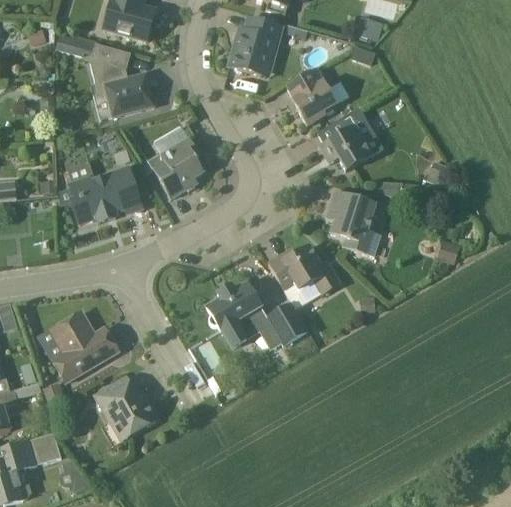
[(112,0),(104,28),(147,40),(156,8),(143,5),(144,0),(112,0)]
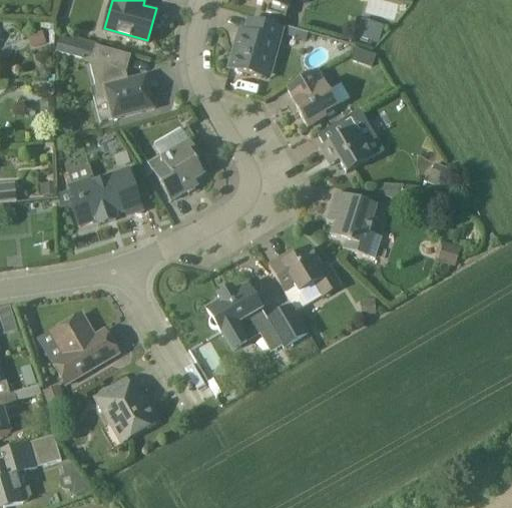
[(286,15),(290,0),(267,0),(270,1),(267,9),(286,15)]
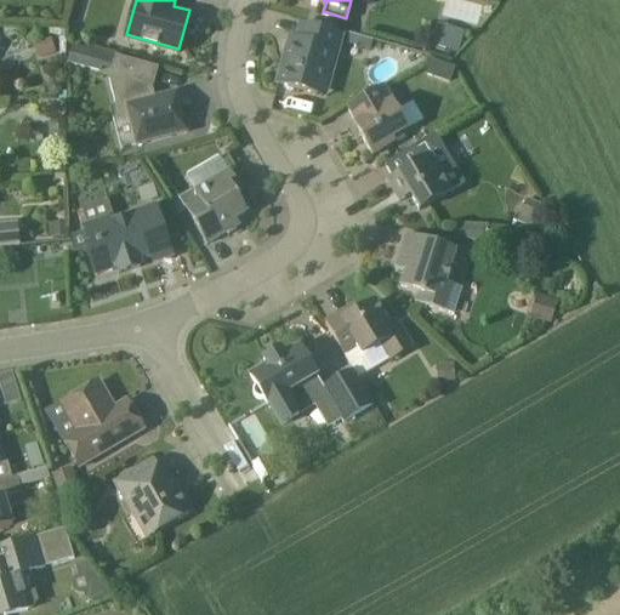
[(343,32),(301,20),(297,35),(295,34),(289,57),(284,56),(278,79),(326,92),(343,32)]
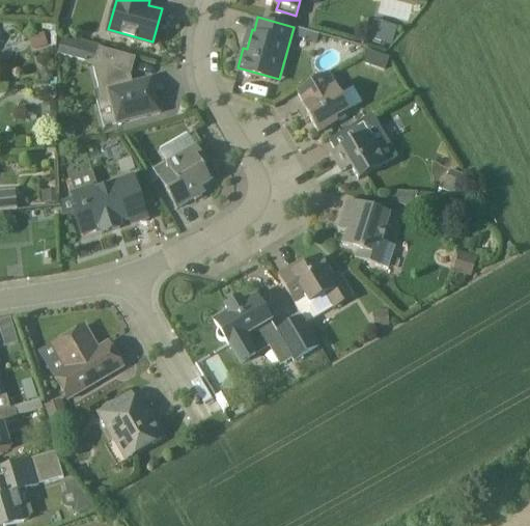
[(392,42),(398,23),(374,17),(369,35),(392,42)]
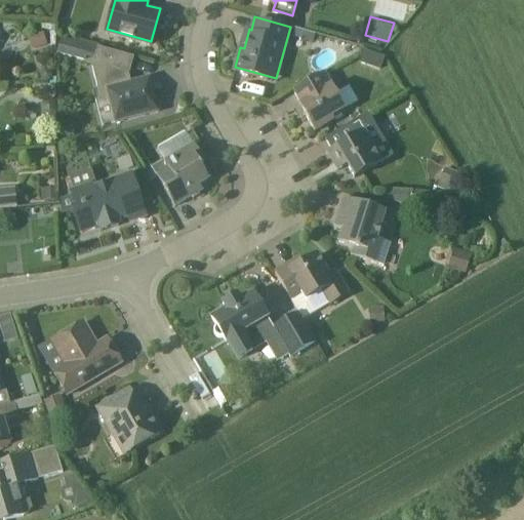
[(294,24),(292,32),(315,38),(318,30),(294,24)]
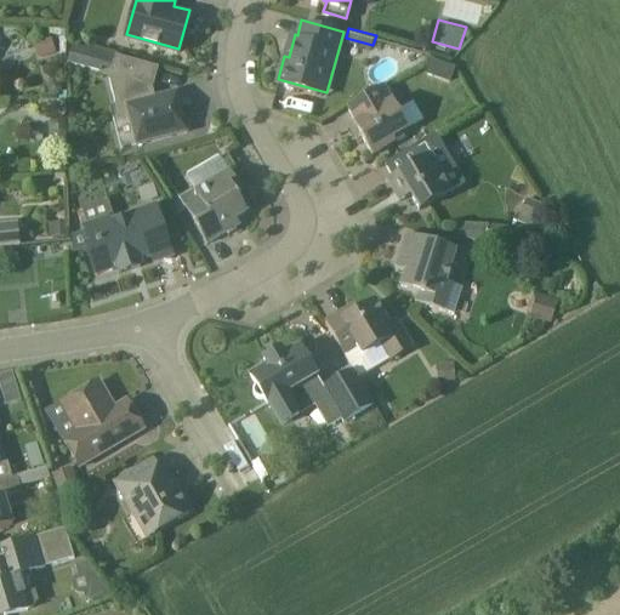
[(39,55),(56,49),(51,34),(34,39),(39,55)]
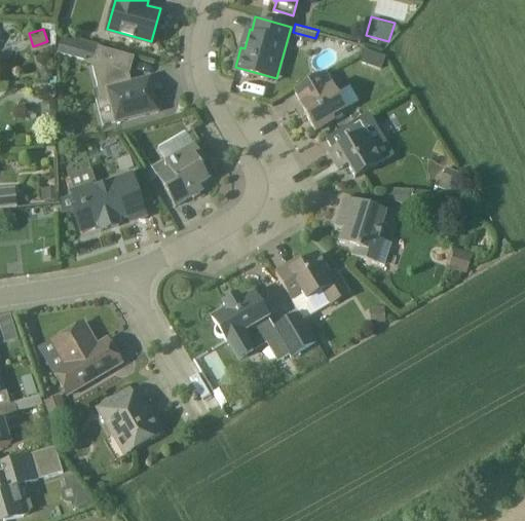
[(86,50),(96,53),(99,44),(62,35),(59,48),(84,56),(86,50)]
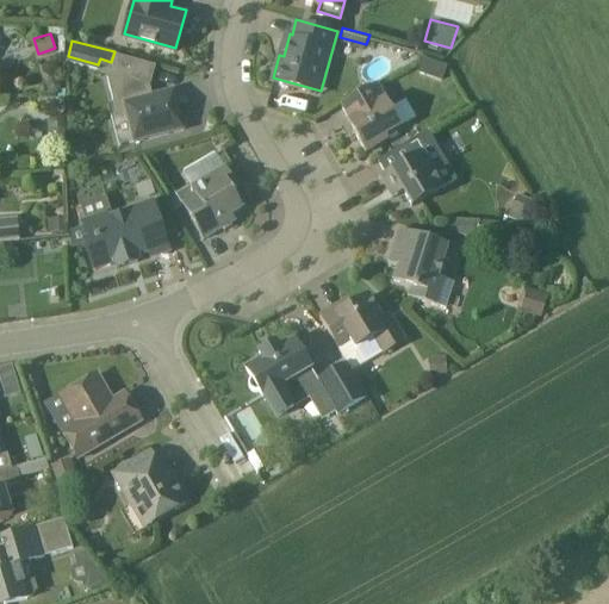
[(115,50),(115,51),(111,62),(109,73),(118,112),(128,110),(135,137),(185,125),(175,85),(153,91),(150,80),(151,79),(156,62),(115,50)]
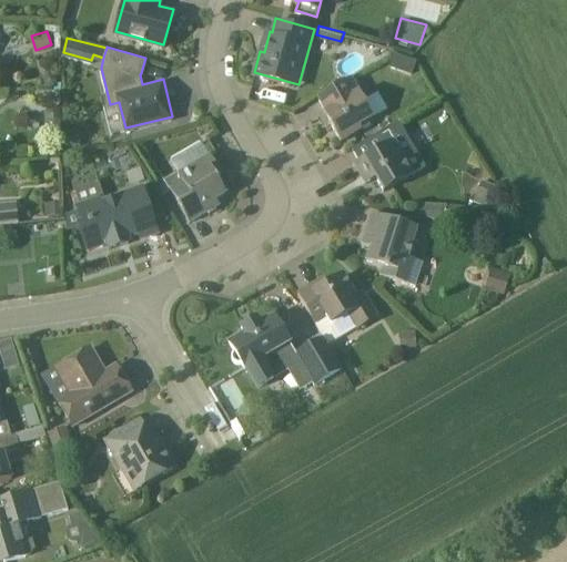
[(390,64),(396,67),(401,52),(394,50),(390,64)]
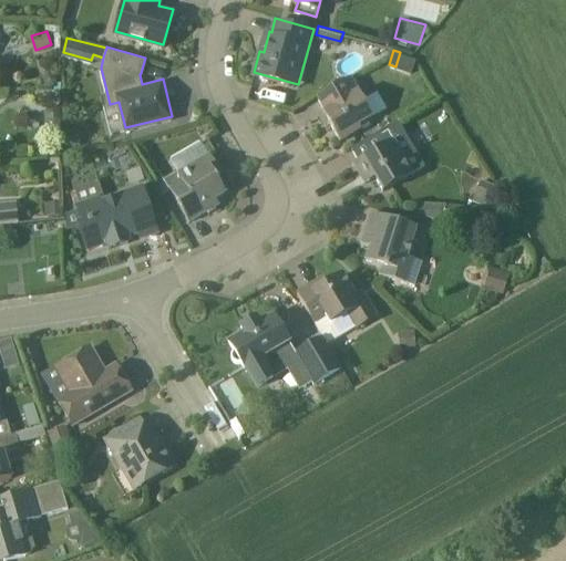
[(351,73),(317,93),(326,107),(323,108),(341,137),(361,125),(359,122),(374,113),(351,73)]
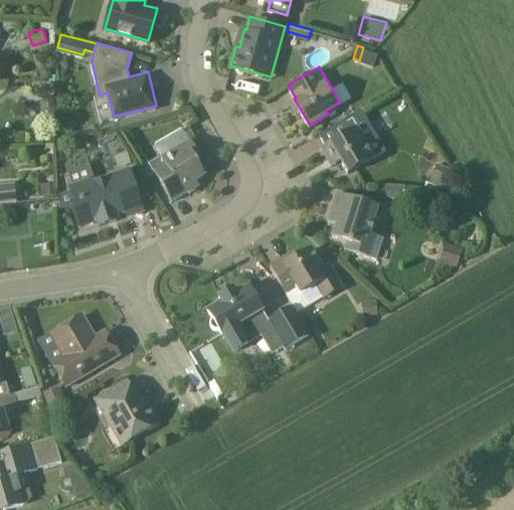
[(41,98),(41,107),(46,112),(53,111),(57,107),(56,97),(52,93),(45,93),(41,98)]
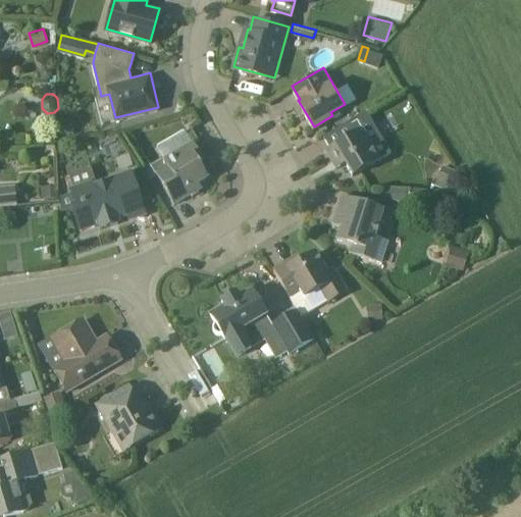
[(392,150),(382,135),(366,108),(324,134),(330,145),(326,148),(332,158),(337,155),(342,163),(346,160),(353,173),(392,150)]
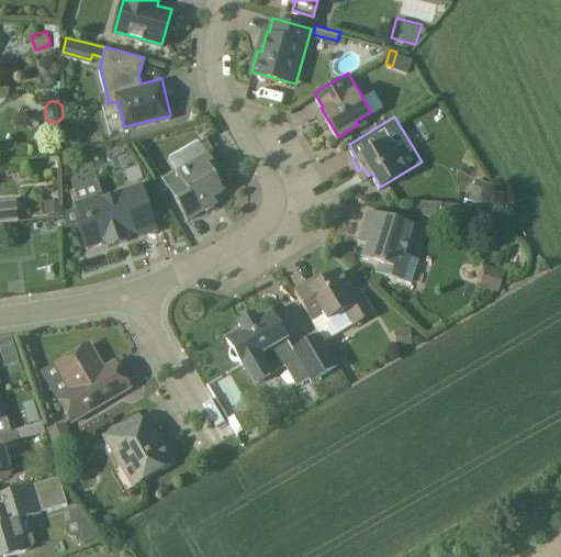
[(68,140),(73,143),(78,141),(79,135),(75,131),(69,133),(68,140)]
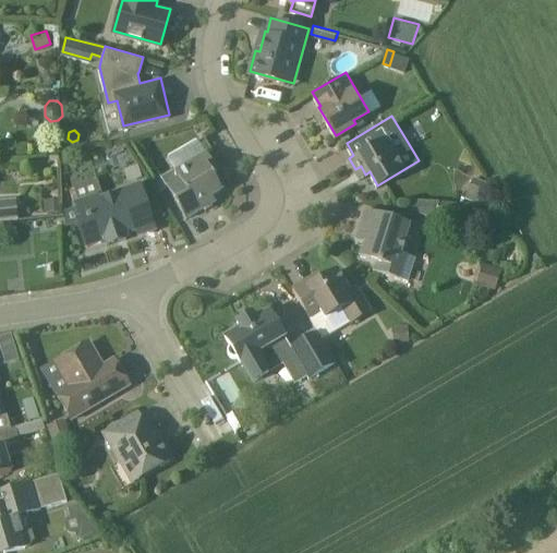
[(217,166),(207,148),(176,167),(180,173),(167,181),(186,215),(216,197),(213,192),(222,187),(213,169),(217,166)]
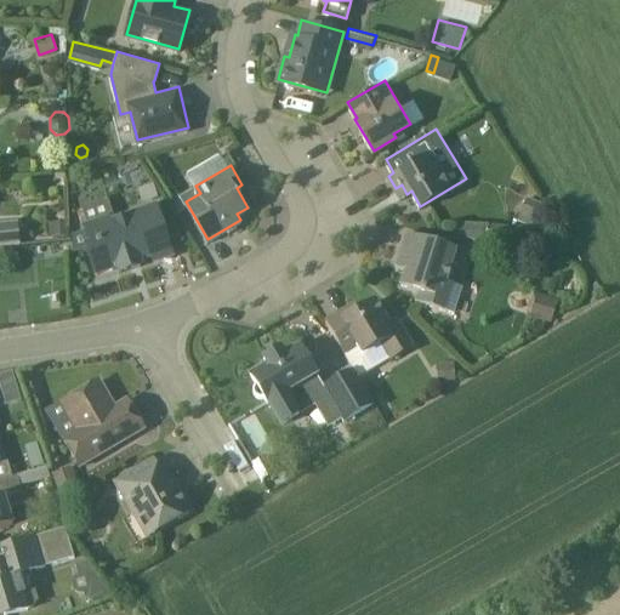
[(154,178),(137,184),(142,199),(159,194),(154,178)]
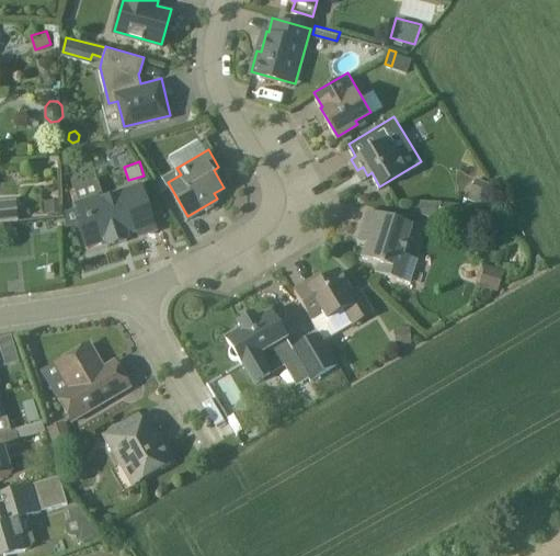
[(490,181),(477,176),(468,196),(481,202),(490,181)]
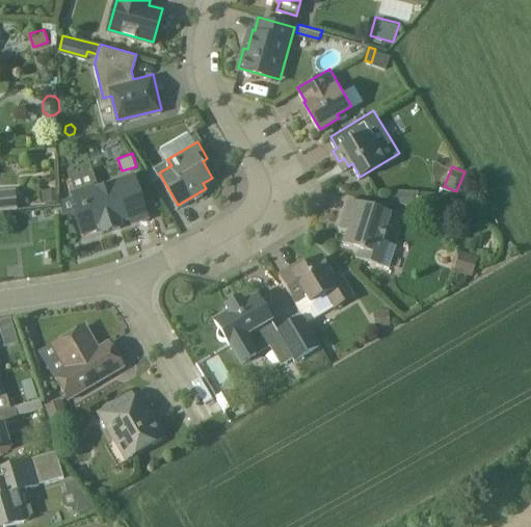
[(136,184),(132,174),(94,187),(93,184),(79,189),(80,191),(62,198),(62,212),(75,208),(82,232),(107,224),(108,228),(123,224),(121,219),(147,210),(137,184),(136,184)]
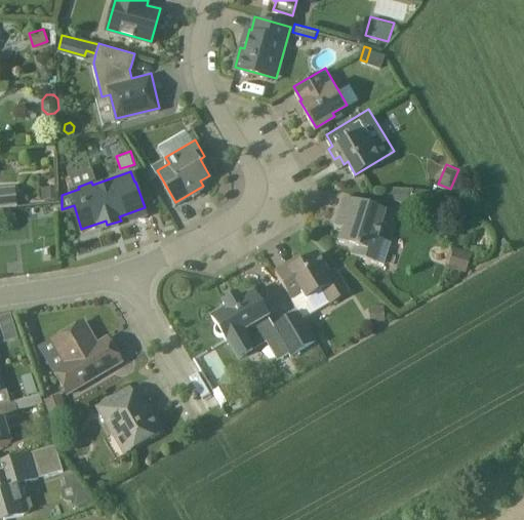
[(42,185),(43,196),(55,195),(55,184),(42,185)]
